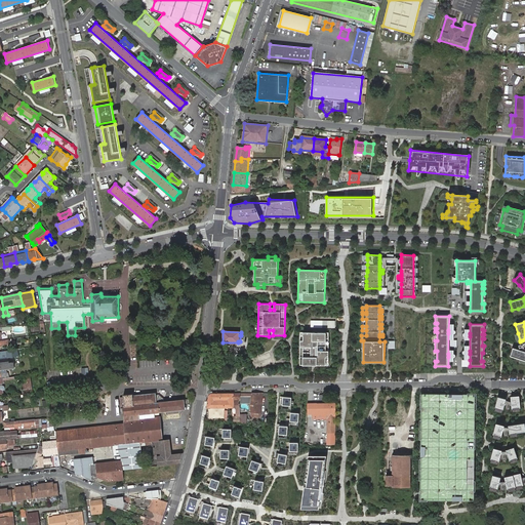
[(328,333),(300,333),(299,365),(327,366),(328,333)]
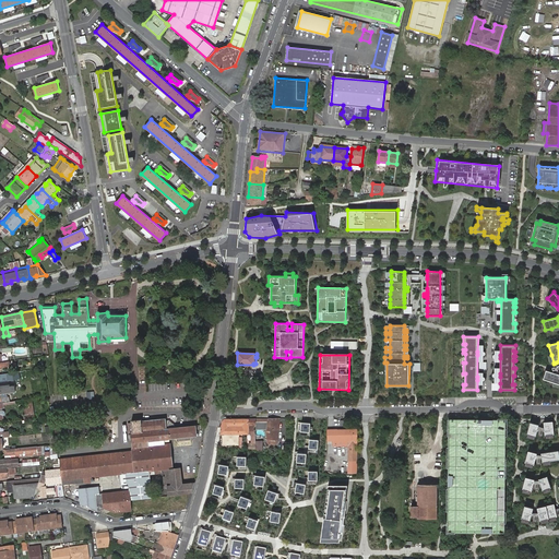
[(558,373),(557,373),(546,370),(543,379),(554,382),(558,383),(558,373)]
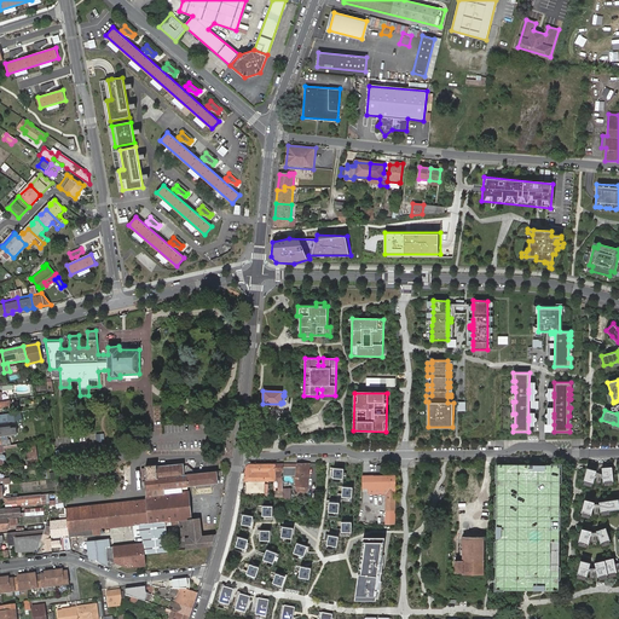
[(0,422),(21,420),(21,411),(0,414),(0,422)]
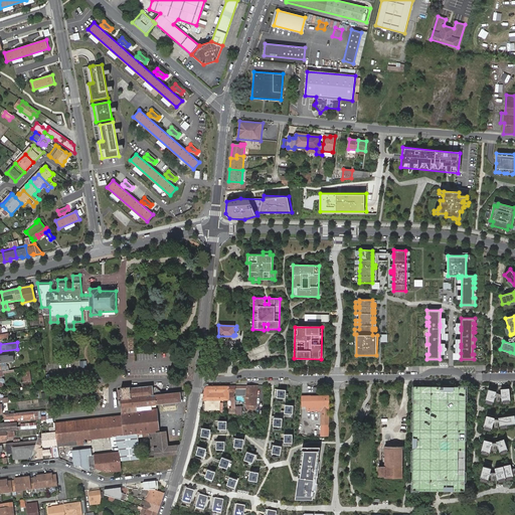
[(8,355),(8,354),(0,355),(0,361),(5,361),(5,362),(7,362),(7,361),(14,360),(13,355),(8,355)]
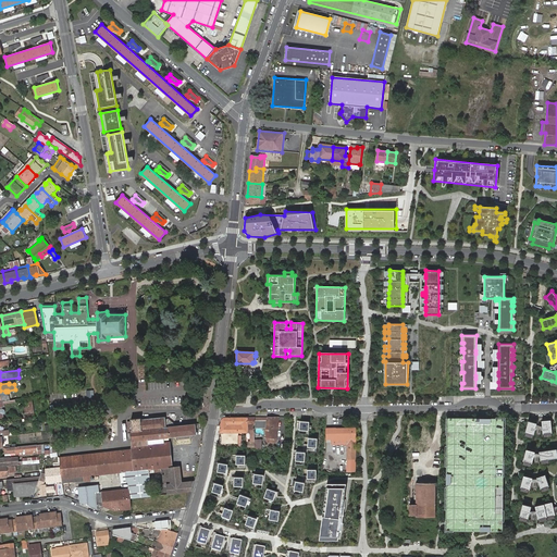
[(15,401),(15,399),(10,400),(0,401),(0,418),(0,415),(2,415),(3,412),(3,410),(1,409),(1,410),(0,409),(0,407),(1,407),(4,407),(3,403),(15,401)]
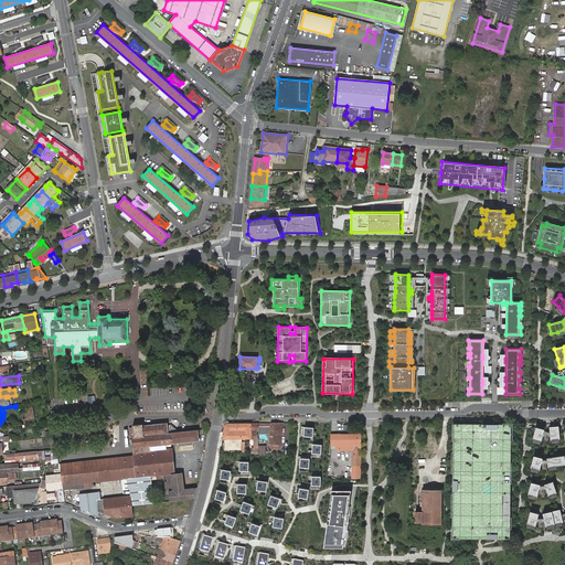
[(138,504),(170,501),(184,500),(192,499),(193,499),(196,489),(183,490),(181,473),(173,475),(173,473),(174,473),(171,448),(167,449),(166,444),(199,440),(198,434),(203,434),(202,429),(198,429),(168,433),(167,423),(142,425),(142,424),(132,425),(132,428),(128,428),(129,437),(131,437),(134,456),(108,459),(112,480),(128,479),(130,496),(103,499),(104,509),(131,505),(138,504)]
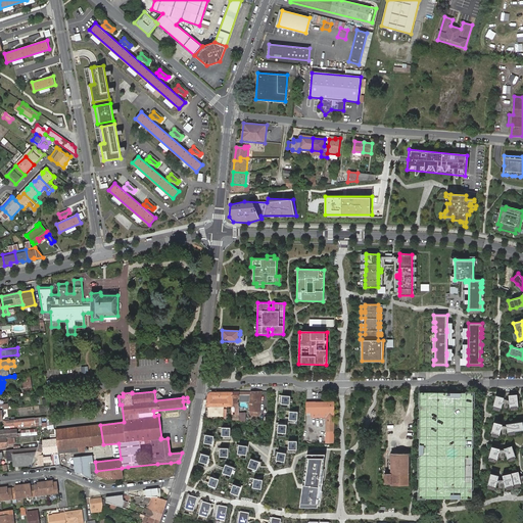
[(207,394),(205,407),(232,406),(232,400),(234,401),(234,405),(235,405),(238,406),(239,401),(239,391),(209,392),(207,394)]
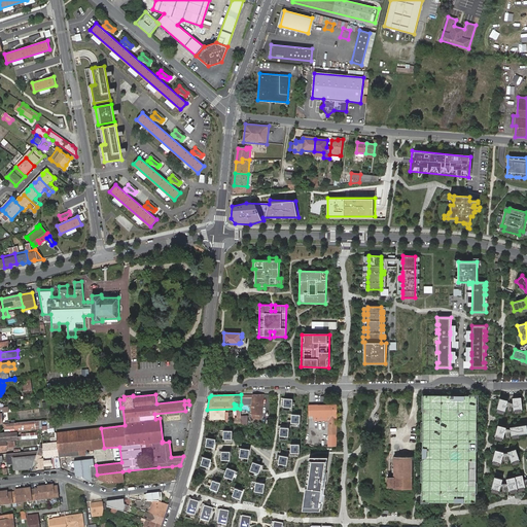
[(264,394),(241,394),(241,405),(252,405),(251,416),(253,418),(259,419),(261,416),(264,394)]
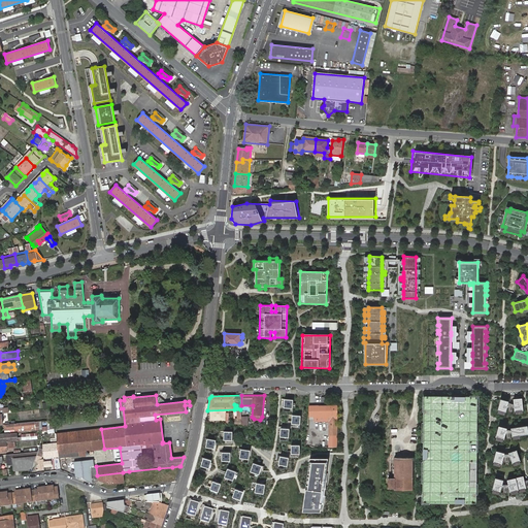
[(470,396),(424,396),(424,455),(423,501),(476,502),(477,396),(473,396),(470,396)]
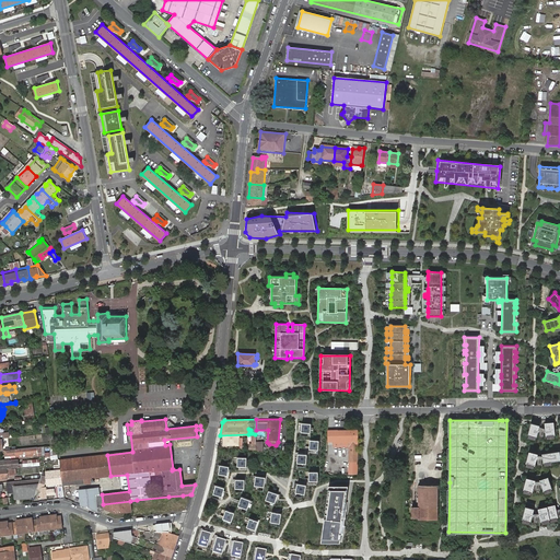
[(553,422),(545,423),(545,429),(545,432),(546,436),(553,435),(555,435),(553,422)]
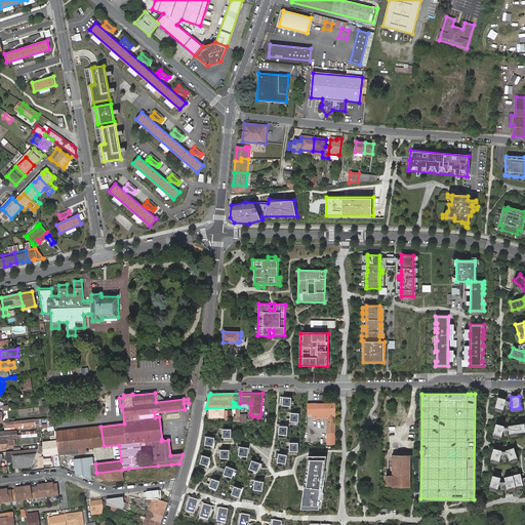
[(506,399),(497,397),(494,408),(495,408),(502,410),(505,405),(506,400),(506,399)]
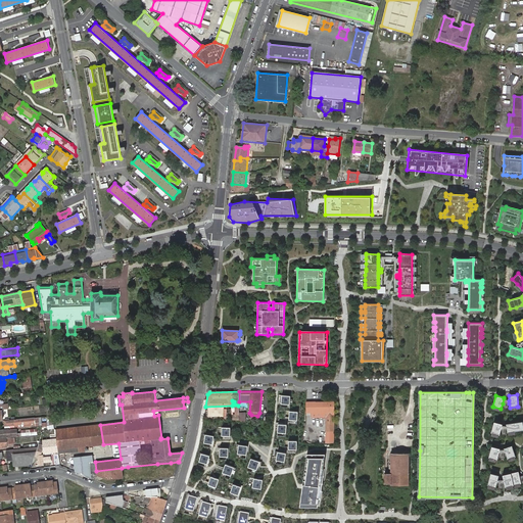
[(328,401),(305,401),(305,412),(312,412),(316,412),(328,412),(335,412),(335,402),(328,402),(328,401)]
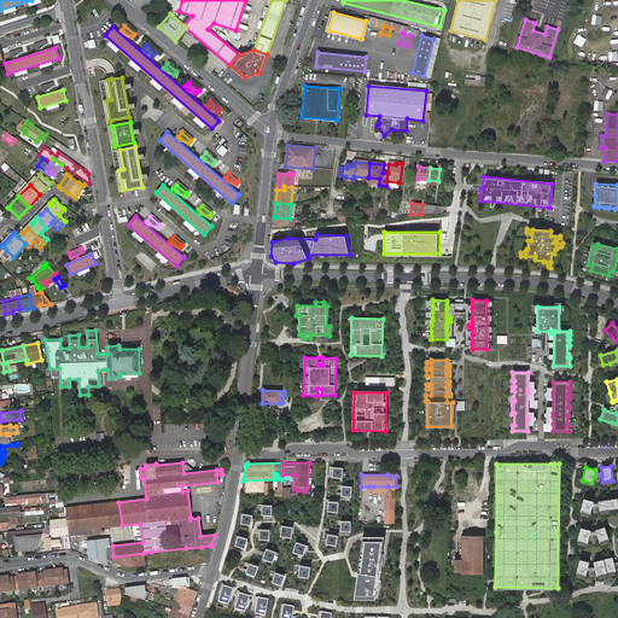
[(267,482),(252,482),(252,491),(258,491),(258,495),(267,495),(267,482)]
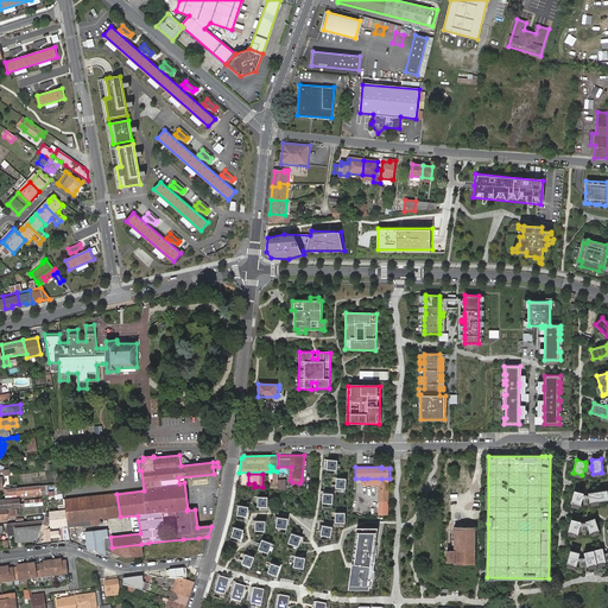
[(347,479),(337,479),(337,487),(347,488),(347,479)]
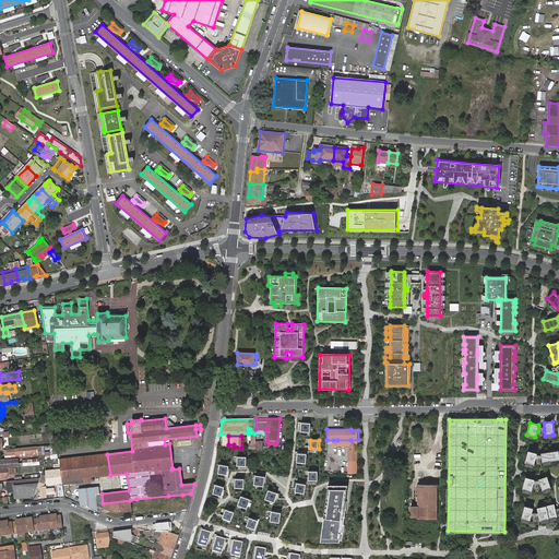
[(358,440),(333,440),(333,445),(349,445),(351,461),(358,461),(358,440)]
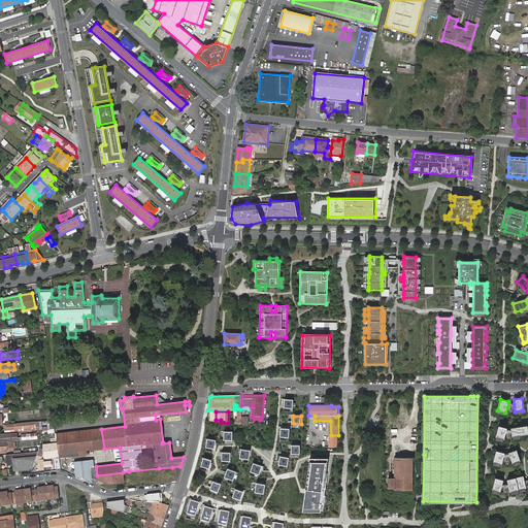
[(41,431),(41,428),(41,423),(38,423),(13,425),(14,433),(18,432),(32,431),(35,431),(37,431),(40,431),(41,431)]
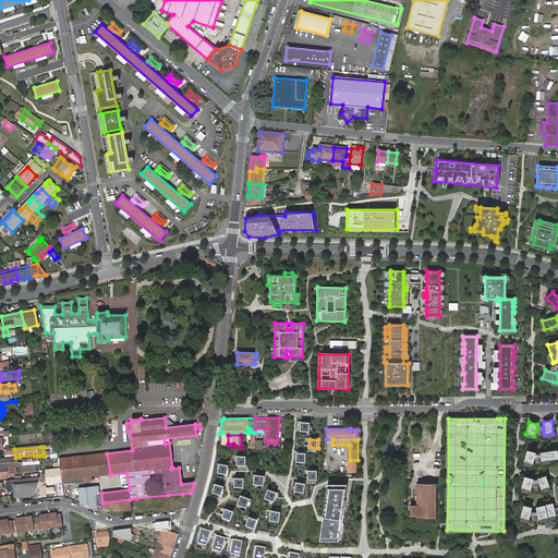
[(526,450),(524,461),(532,463),(534,458),(535,453),(535,452),(526,450)]
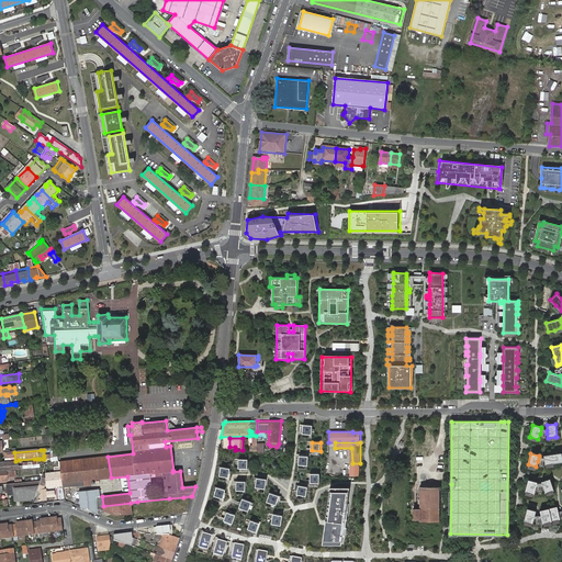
[(561,460),(561,453),(543,456),(543,458),(544,461),(544,464),(546,464),(553,463),(561,461),(561,460)]
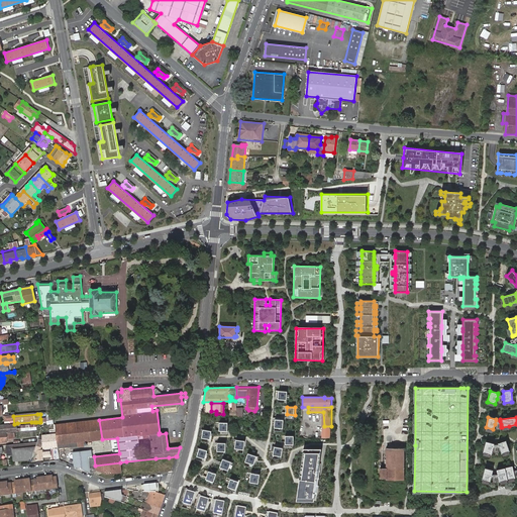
[(284,420),(276,419),(276,427),(284,428),(284,420)]
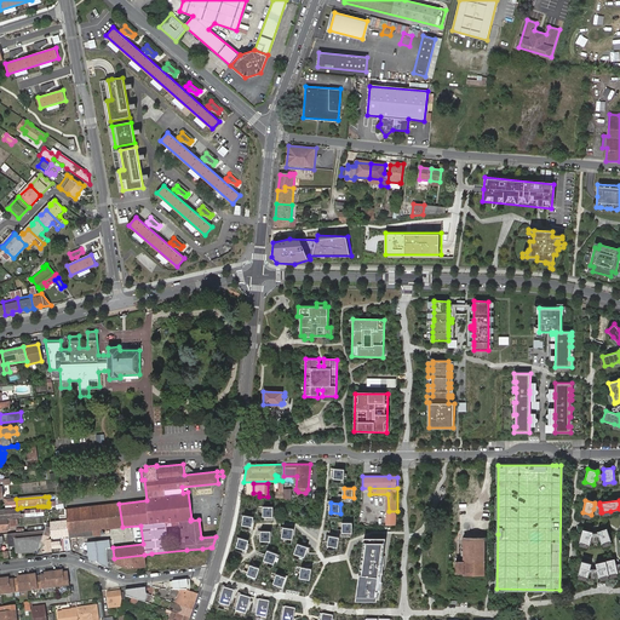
[(101,529),(122,527),(119,504),(65,510),(67,520),(68,533),(93,530),(95,535),(101,534),(101,529)]
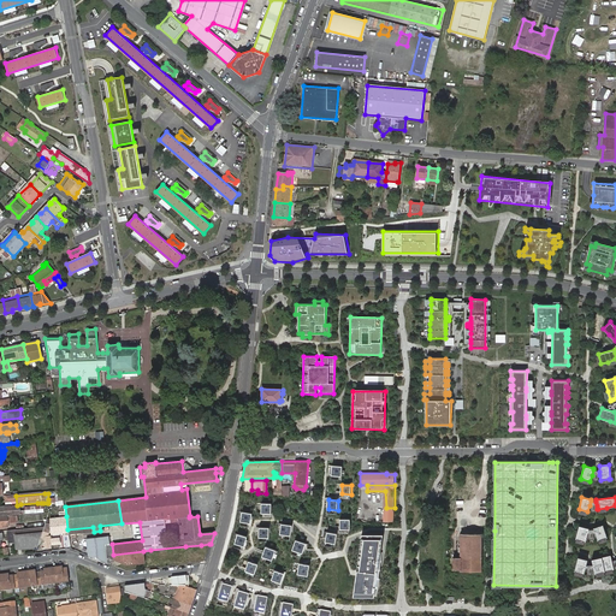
[(253,514),(243,513),(242,521),(250,523),(253,514)]
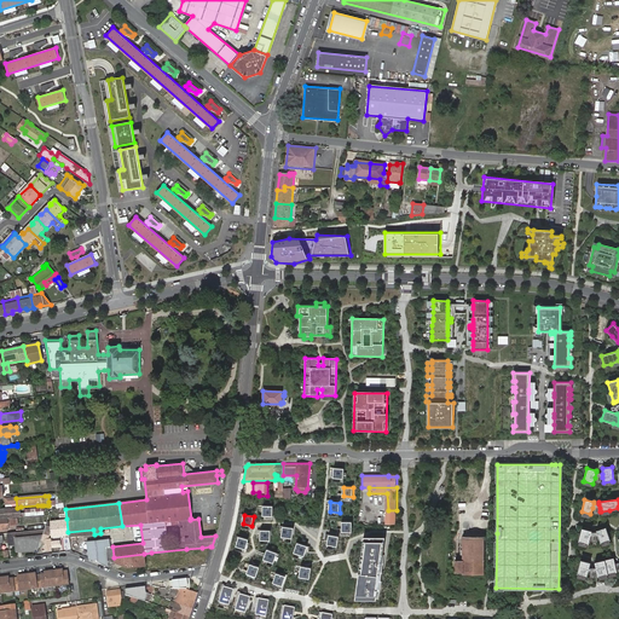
[(0,530),(9,530),(9,526),(17,525),(17,519),(12,520),(0,520),(0,530)]
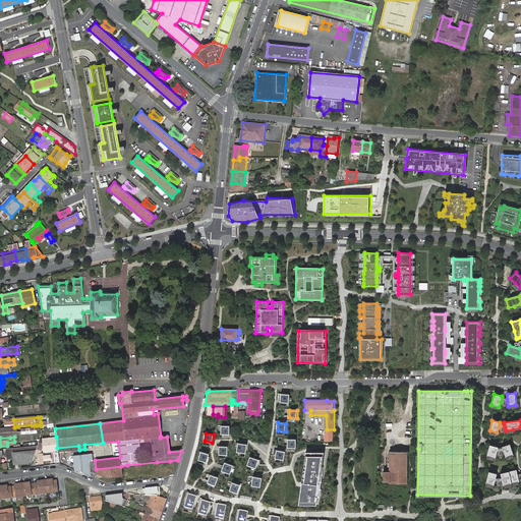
[(56,437),(42,438),(43,452),(58,450),(57,448),(56,437)]
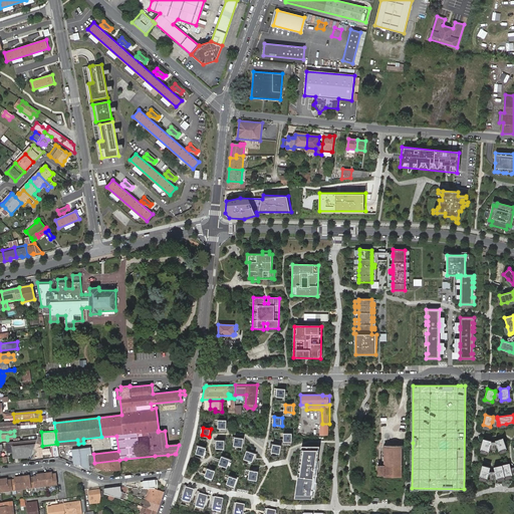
[(293,434),(285,434),(284,442),(292,442),(293,434)]
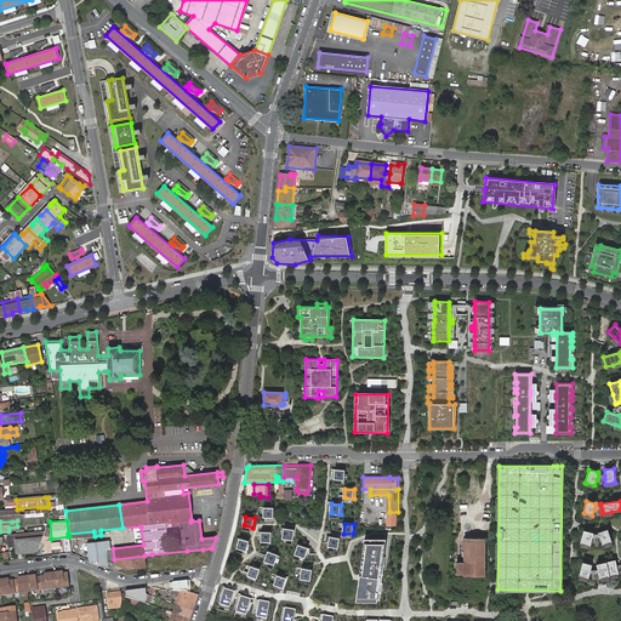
[(295,530),(285,528),(283,539),(294,540),(295,530)]
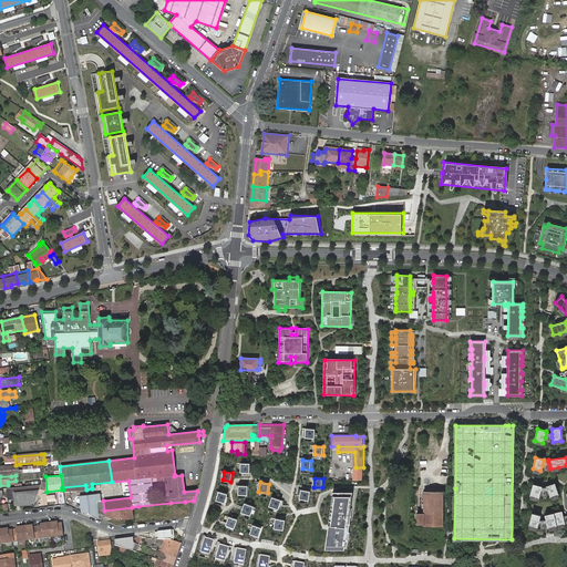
[(555,483),(546,486),(546,487),(547,492),(549,497),(550,497),(557,495),(558,495),(555,483)]
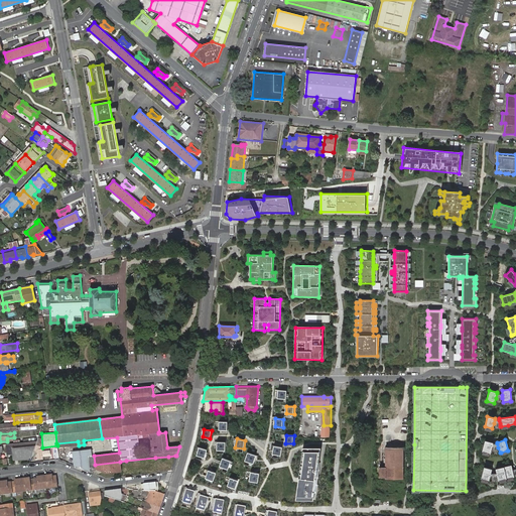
[(13,461),(31,459),(34,449),(37,440),(19,442),(14,443),(6,444),(7,455),(12,455),(13,461)]
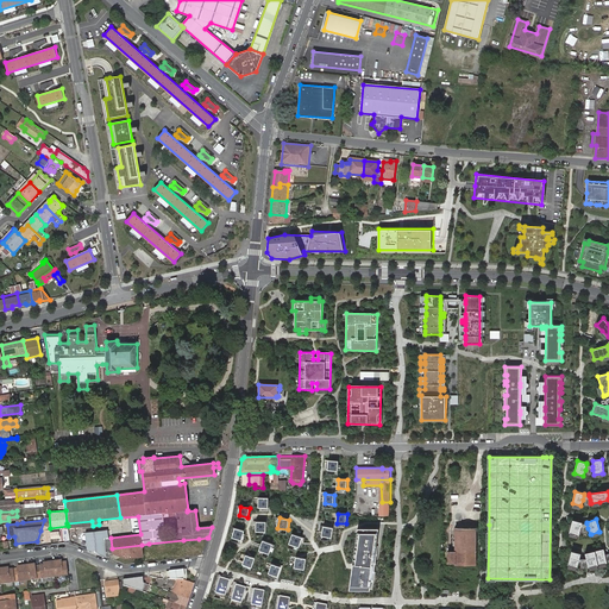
[(582,522),(572,520),(569,532),(570,532),(577,534),(578,534),(581,528),(581,523),(582,522)]
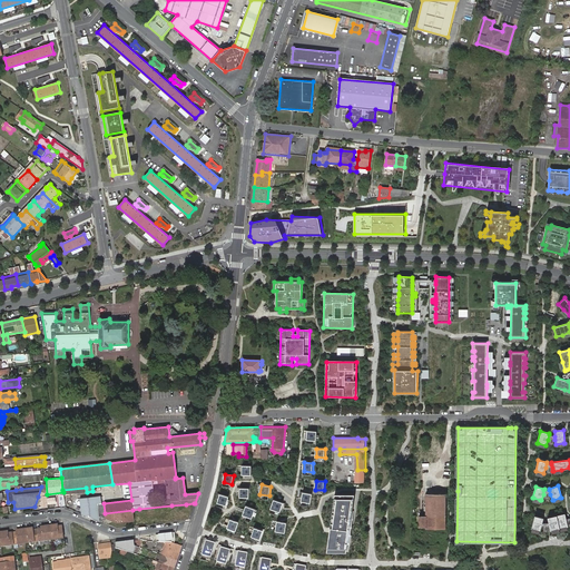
[(312,494),(304,492),(302,501),(311,503),(312,494)]
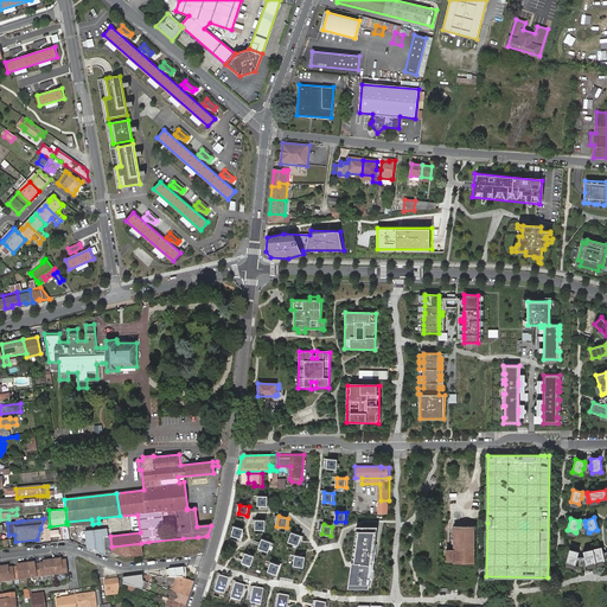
[(446,549),(446,561),(454,561),(453,562),(474,562),(474,525),(453,525),(453,549),(446,549)]
